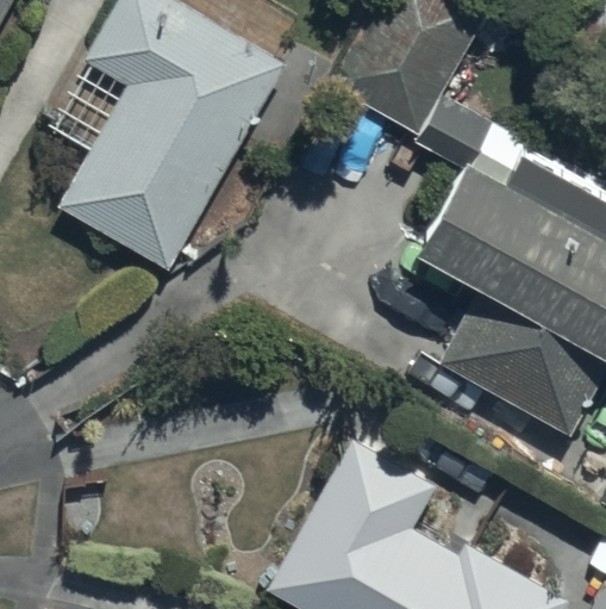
[(0,26),(14,0),(0,0),(0,26)]
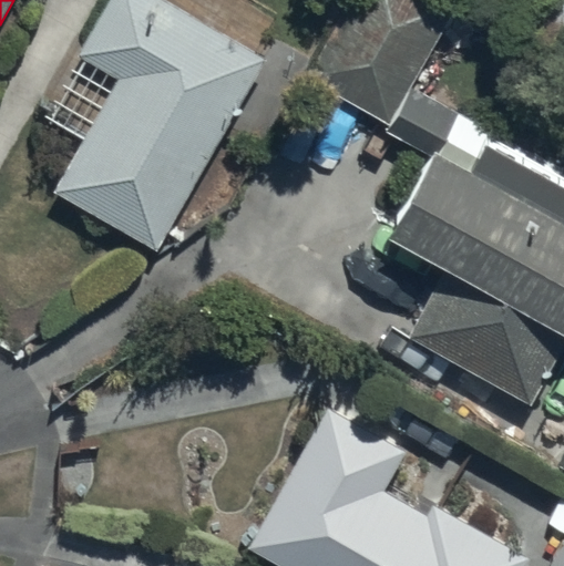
[(265,57),(162,0),(103,0),(71,61),(118,86),(54,201),(155,256),(265,57)]
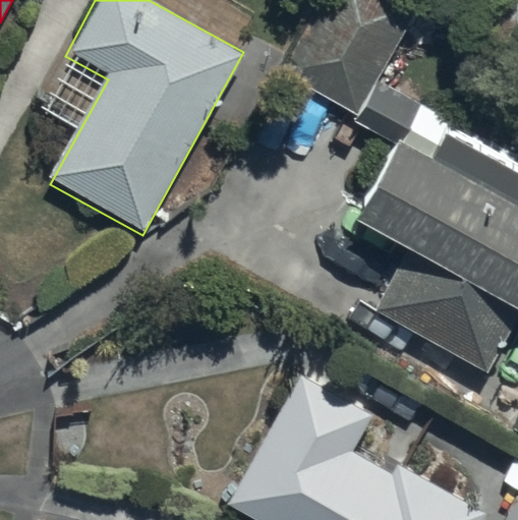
[(356,115),(378,81),(421,3),(414,0),(320,0),(280,73),(356,115)]
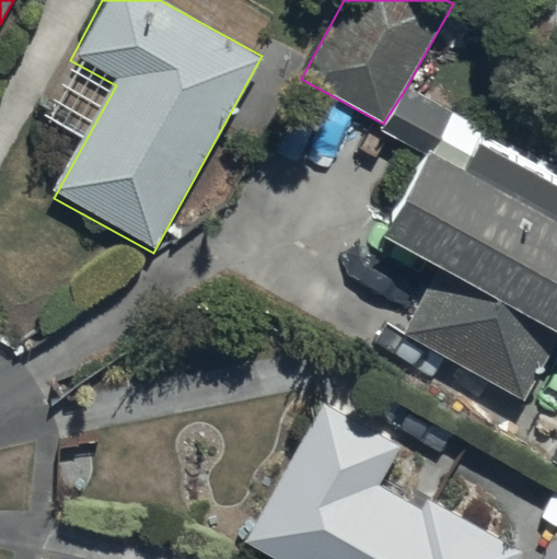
[(406,88),(383,124),(378,132),(424,156),(381,234),(442,268),(405,335),(528,403),(541,380),(556,348),(556,183),(483,143),(489,132),(406,88)]
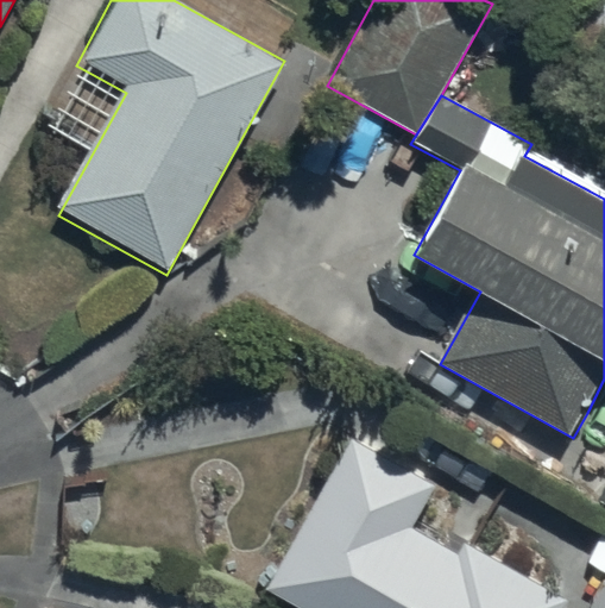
[(433,486),(346,439),(264,595),(289,607),(567,607),(571,601),(466,545),(461,556),(410,528),(433,486)]
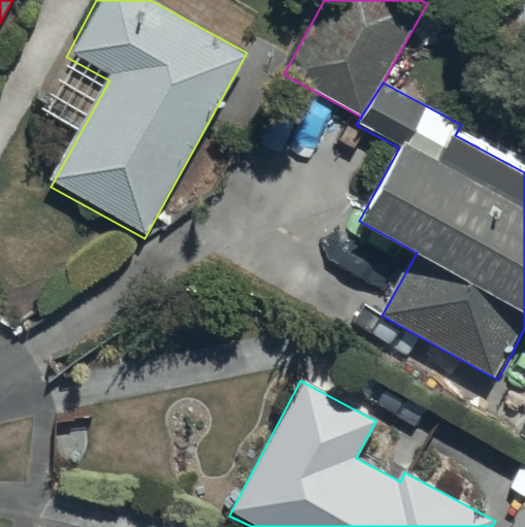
[(524,471),(513,500),(524,505),(524,471)]
